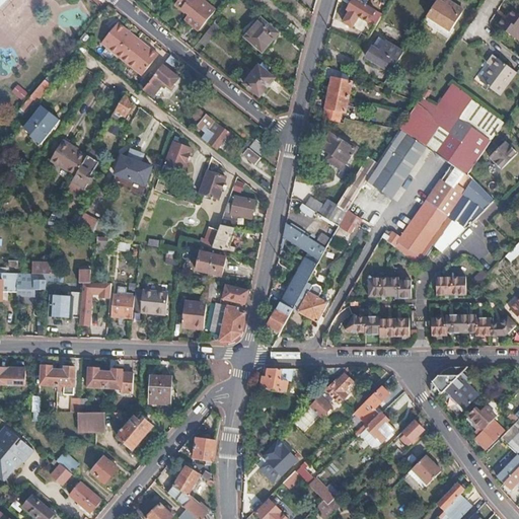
[(0,0),(0,10),(9,0),(0,0)]
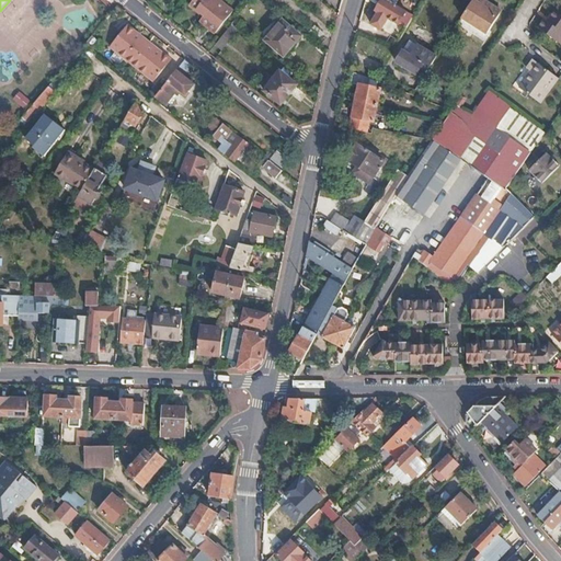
[(215,35),(233,12),(218,0),(194,0),(190,7),(204,18),(199,23),(215,35)]
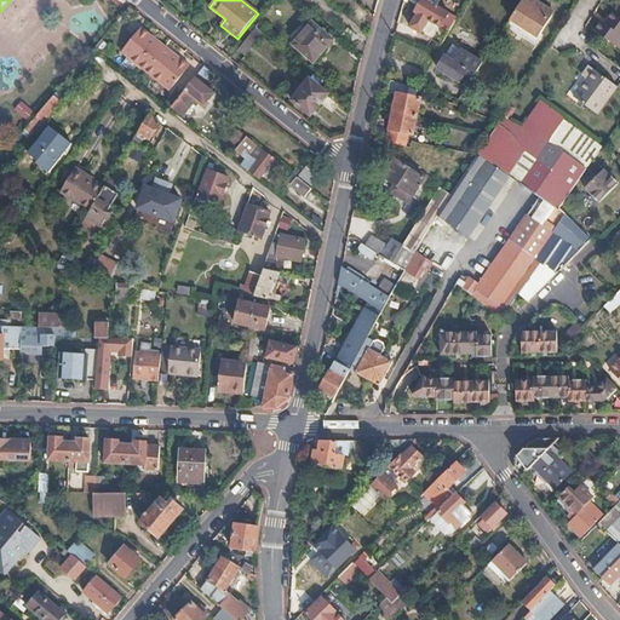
[(437,5),(429,0),(419,0),(412,12),(415,13),(408,26),(422,33),(429,22),(440,28),(449,12),(437,5)]
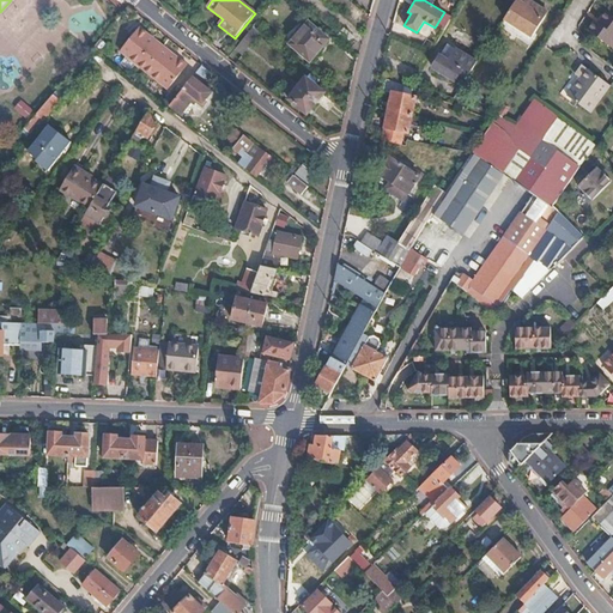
[(538,7),(526,0),(516,0),(504,20),(532,37),(545,18),(535,11),(538,7)]
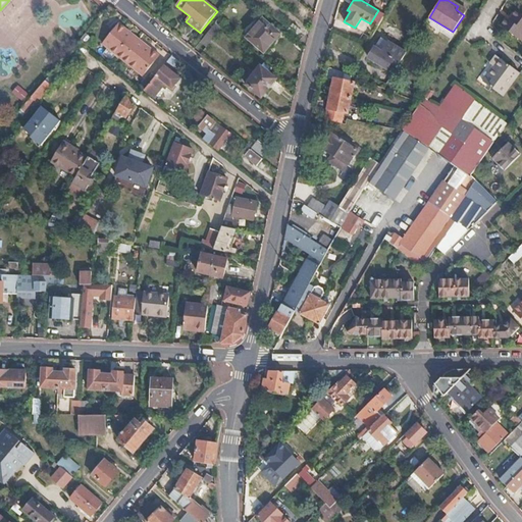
[(466,12),(458,6),(456,9),(464,15),(466,12)]
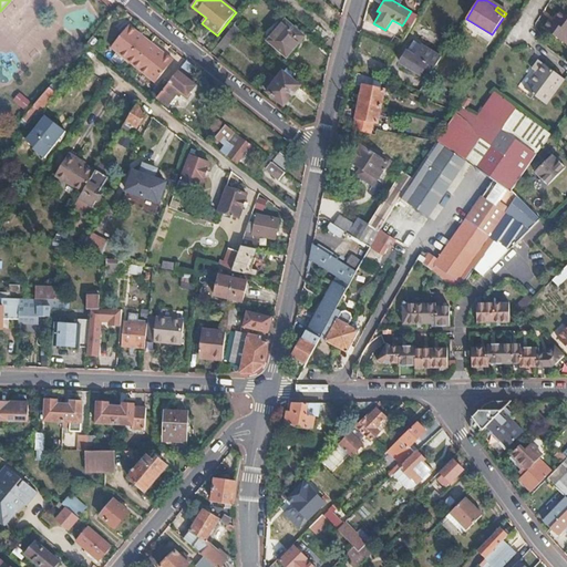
[(547,29),(566,44),(566,12),(564,11),(556,22),(554,21),(547,29)]
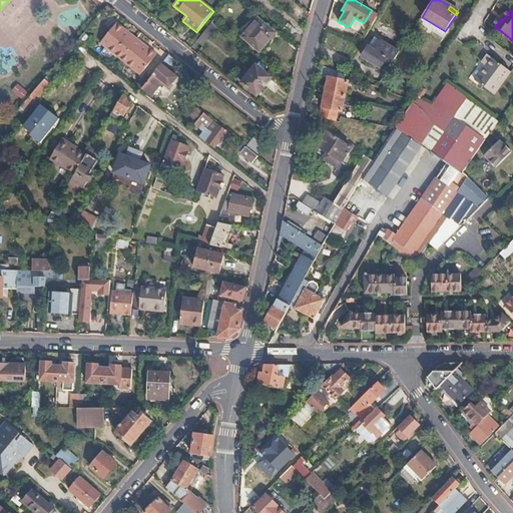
[(386,23),(394,27),(397,20),(389,16),(386,23)]
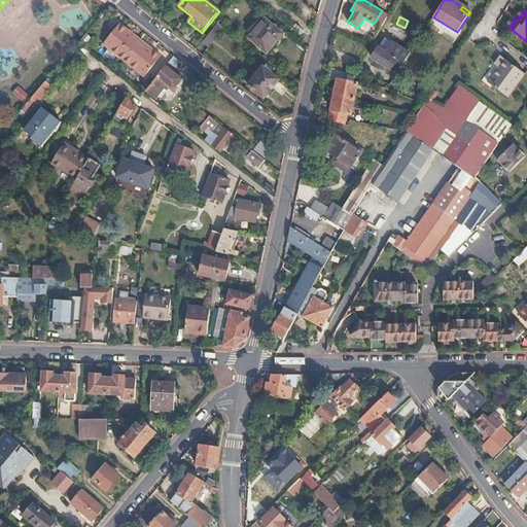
[(282,35),(265,20),(248,38),(266,54),(282,35)]
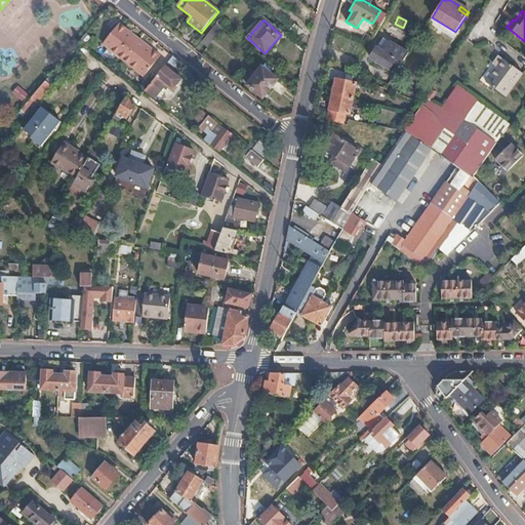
[(148,88),(151,84),(151,83),(163,68),(156,63),(160,56),(119,23),(103,44),(140,75),(137,79),(148,88)]
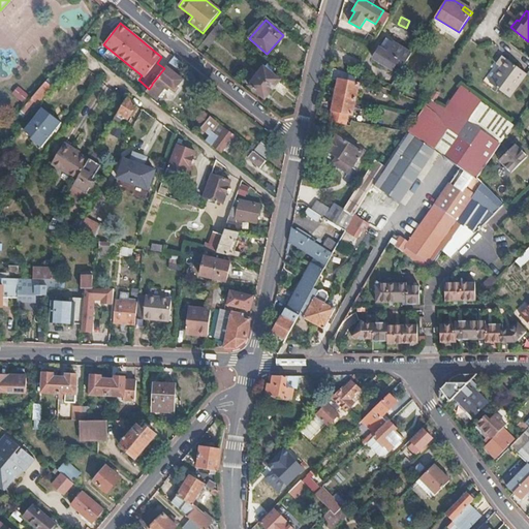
[(294,35),(301,40),(307,33),(301,28),(294,35)]
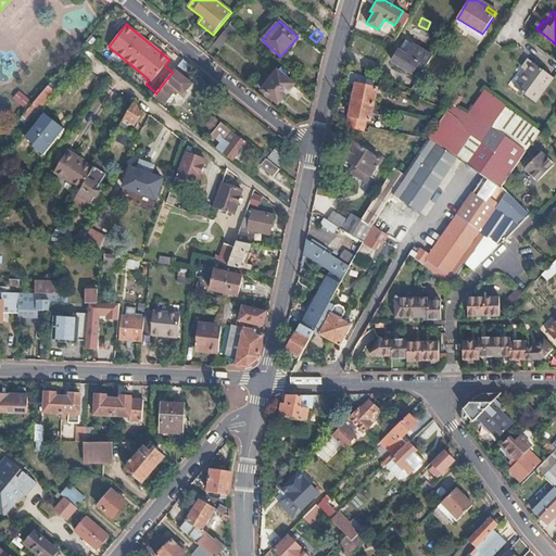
[(392,63),(418,79),(430,62),(404,45),(392,63)]
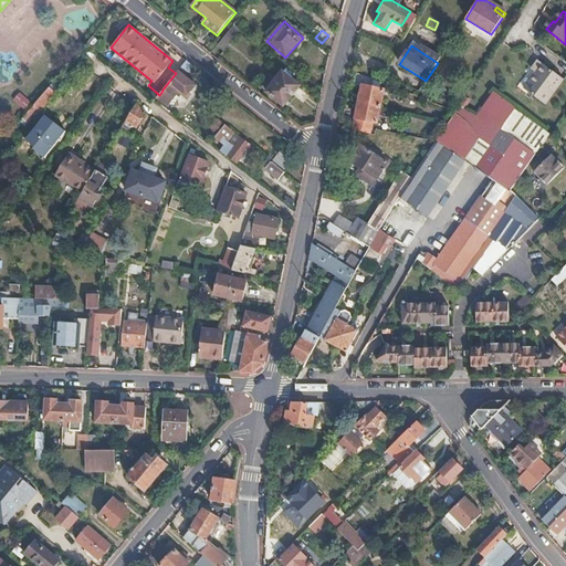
[(195,66),(187,61),(163,91),(159,95),(157,98),(166,105),(178,92),(181,95),(184,92),(187,95),(195,86),(185,79),(195,66)]
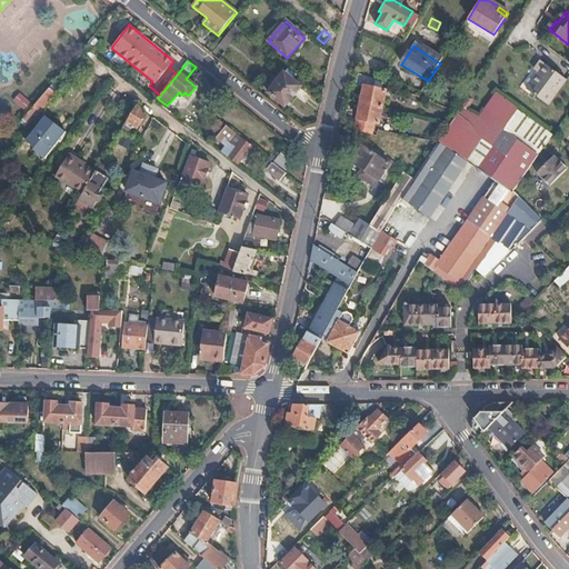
[(548,106),(567,80),(546,65),(527,90),(548,106)]
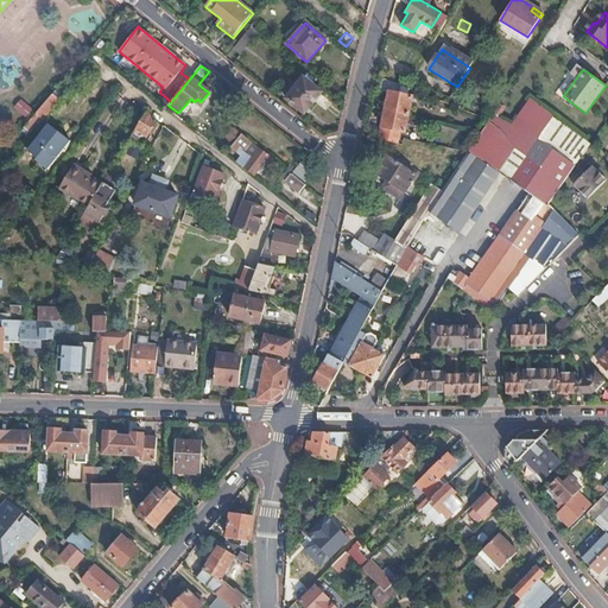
[(303,113),(320,92),(302,77),(285,97),(303,113)]
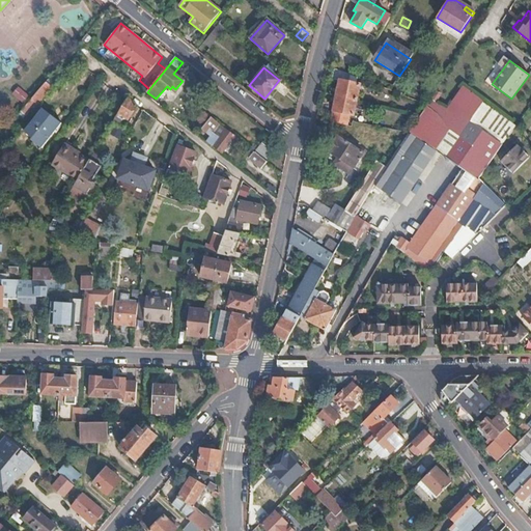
[(340,80),(332,121),(347,124),(351,114),(355,115),(361,84),(348,82),(351,75),(335,68),(333,79),(340,80)]
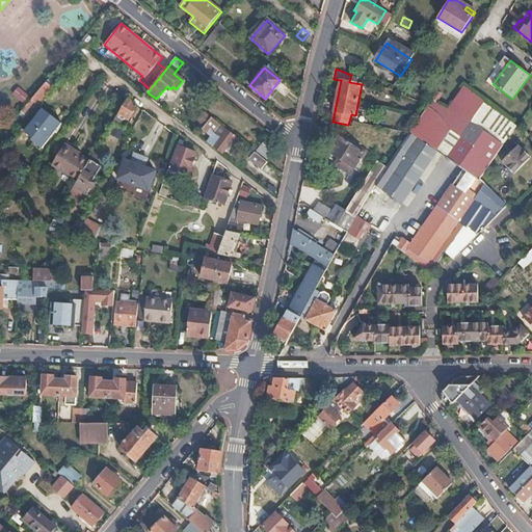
[(53,87),(48,82),(21,113),(25,116),(35,104),(37,106),(53,87)]
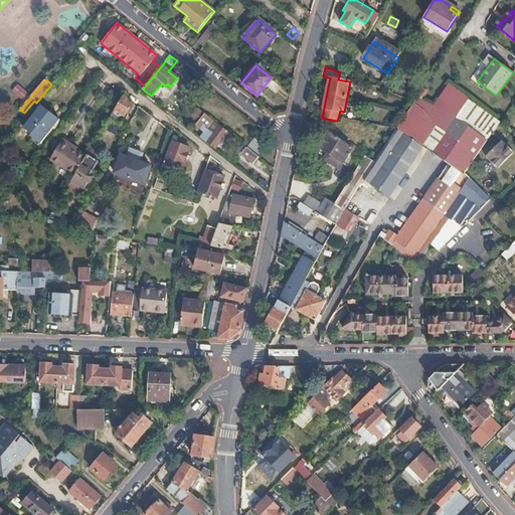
[(432,135),(423,147),(433,153),(456,120),(480,136),(494,116),(448,83),(447,86),(433,108),(416,97),(414,102),(410,109),(419,116),(427,127),(432,135)]
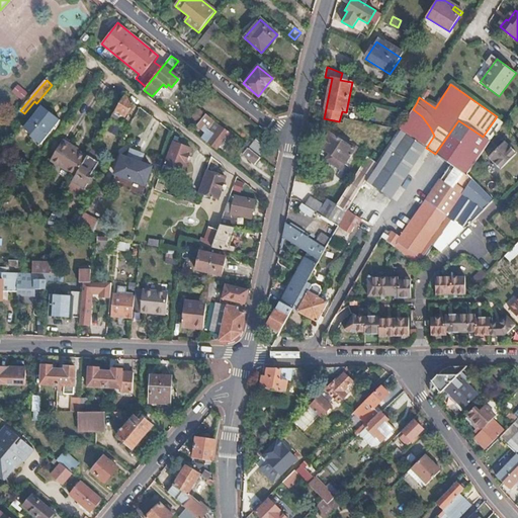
[(19,85),(13,92),(22,100),(28,93),(19,85)]
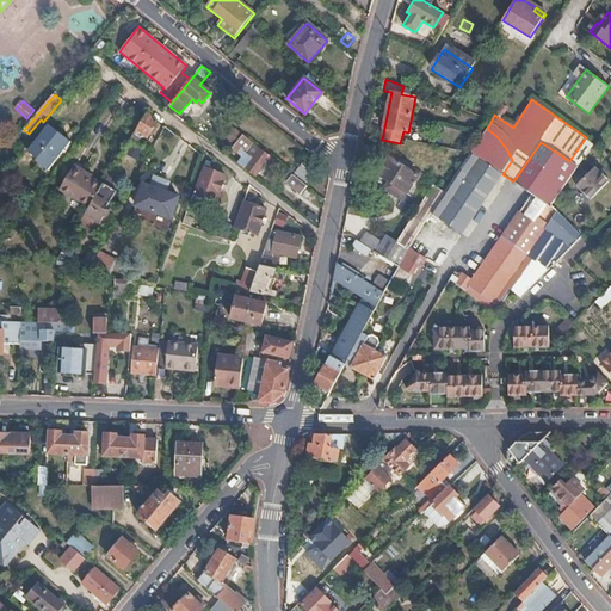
[(156,122),(147,115),(130,141),(136,144),(141,139),(137,136),(140,133),(147,137),(156,122)]
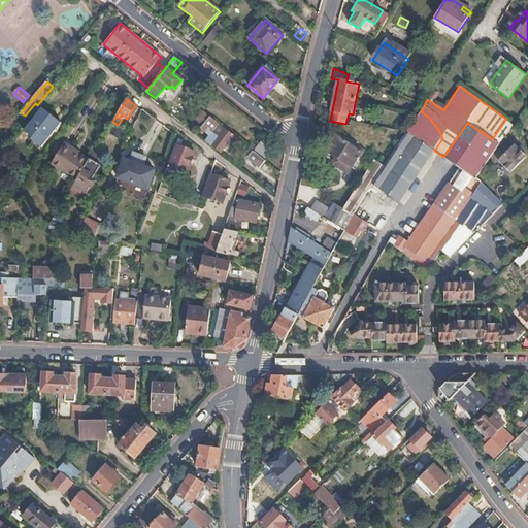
[(39,130),(50,117),(40,109),(29,124),(39,130)]
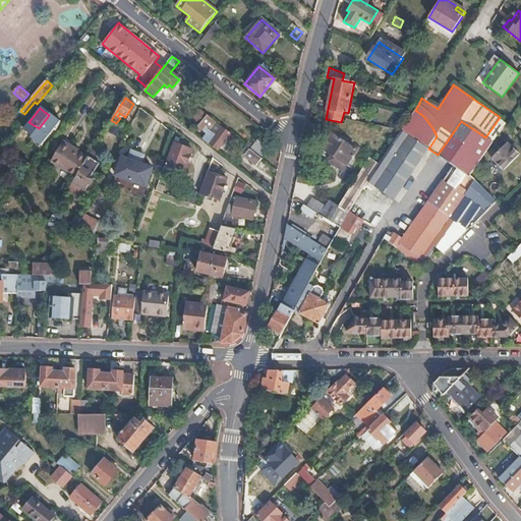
[(415,110),(401,131),(427,149),(428,149),(437,136),(432,128),(424,117),(415,110)]
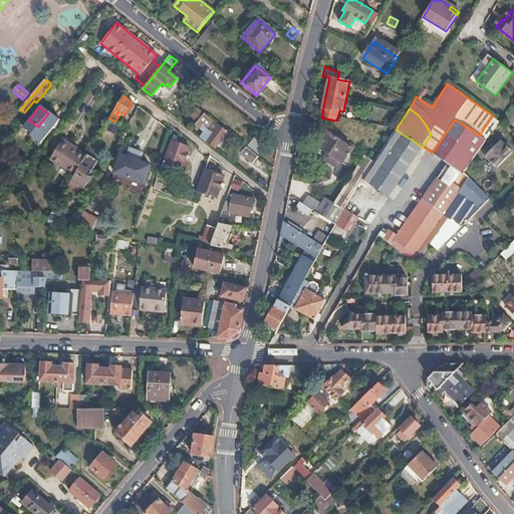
[(38,126),(30,136),(39,143),(58,120),(48,113),(38,126)]
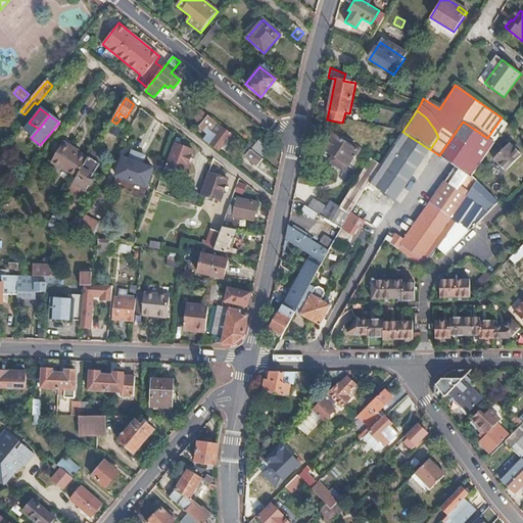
[(218,151),(232,135),(207,115),(198,127),(208,135),(204,140),(218,151)]
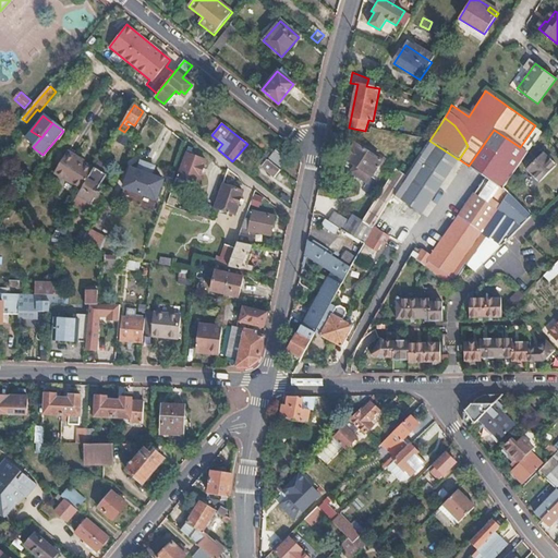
[(494,130),(469,166),(487,177),(432,257),(423,251),(421,255),(417,253),(420,251),(414,247),(411,254),(417,259),(431,270),(437,275),(444,280),(450,287),(466,264),(473,255),(482,242),(487,234),(502,245),(522,227),(497,210),(506,198),(509,194),(495,184),(520,147),(494,130)]
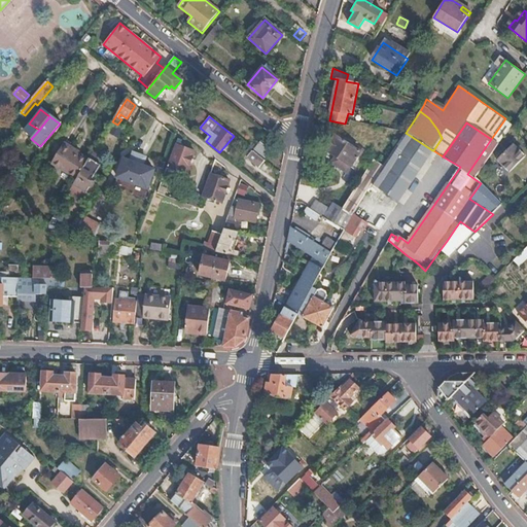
[(116,132),(109,127),(105,133),(112,137),(116,132)]
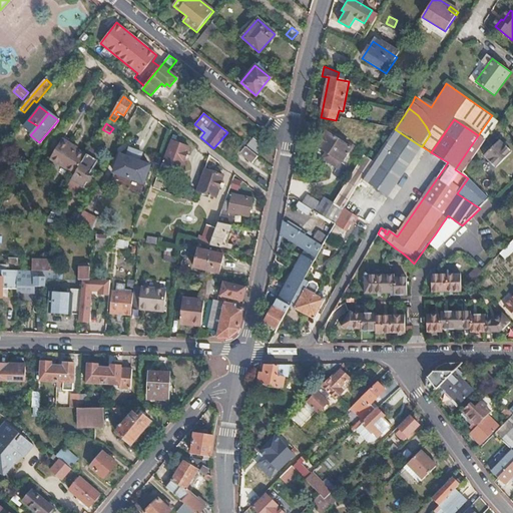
[(374,162),(371,165),(365,176),(348,201),(343,209),(341,213),(335,224),(345,230),(350,223),(352,224),(371,196),(381,202),(386,196),(388,197),(407,169),(421,146),(395,129),(385,145),(377,157),(374,162)]
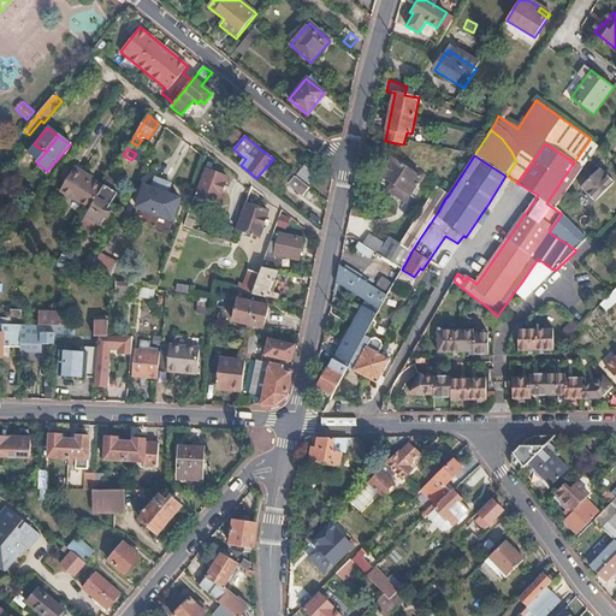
[(422,183),(427,176),(419,171),(416,175),(392,159),(378,182),(379,187),(409,205),(414,199),(409,196),(419,182),(422,183)]
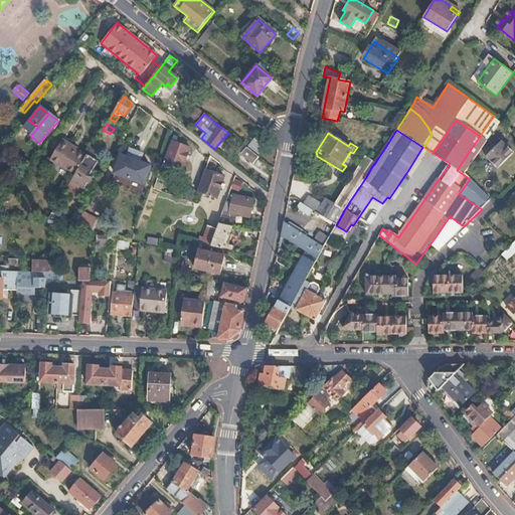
[(364,149),(378,158),(386,146),(372,137),(364,149)]
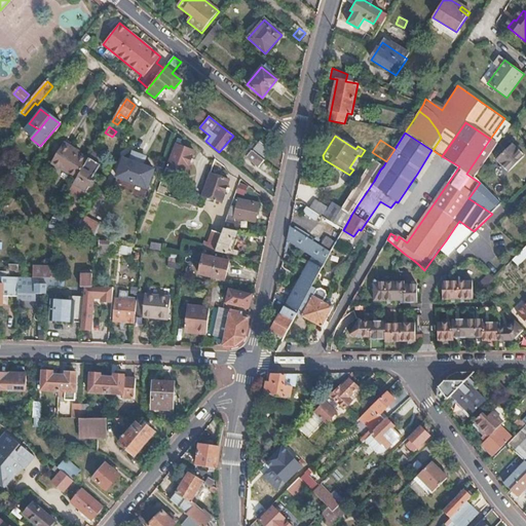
[(51,163),(77,179),(89,159),(79,153),(77,154),(70,150),(71,147),(64,143),(51,163)]
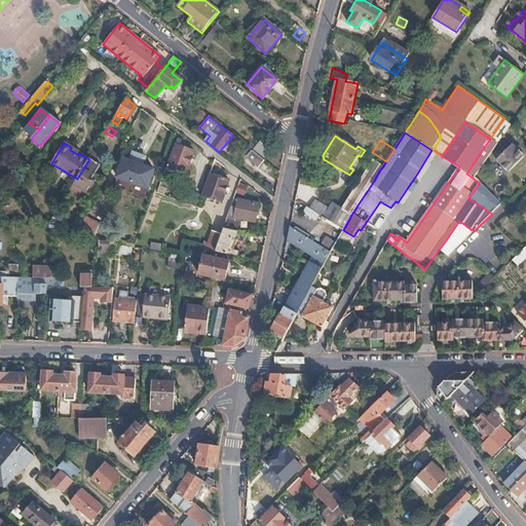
[(497,159),(510,172),(525,156),(514,144),(497,159)]
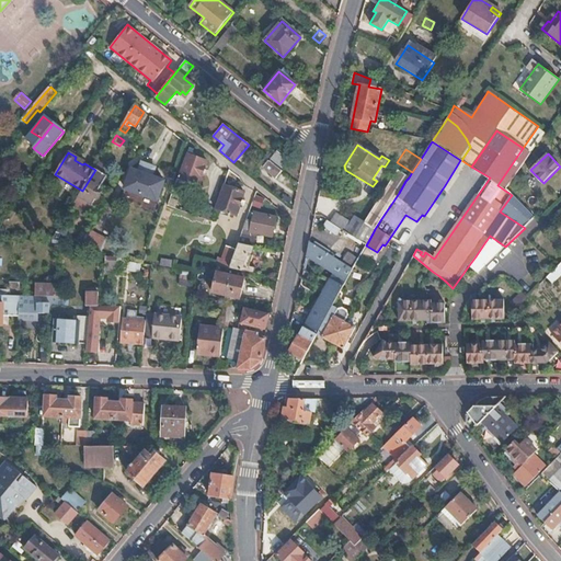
[(207,162),(187,155),(179,178),(199,185),(207,162)]
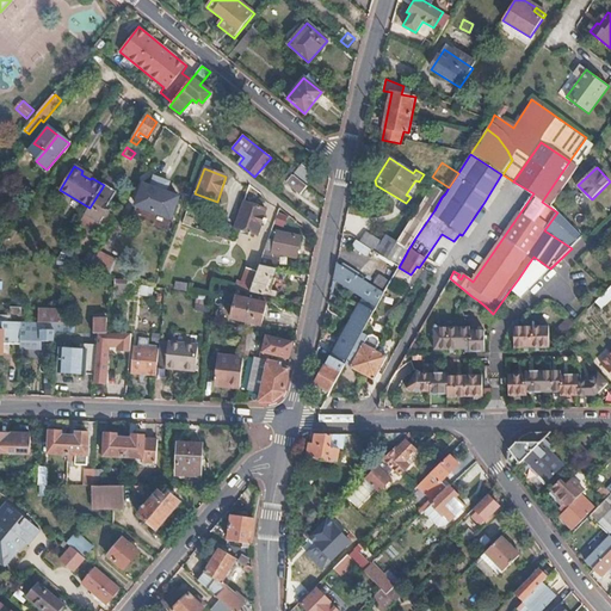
[(307,170),(298,179),(306,185),(310,189),(319,179),(307,170)]
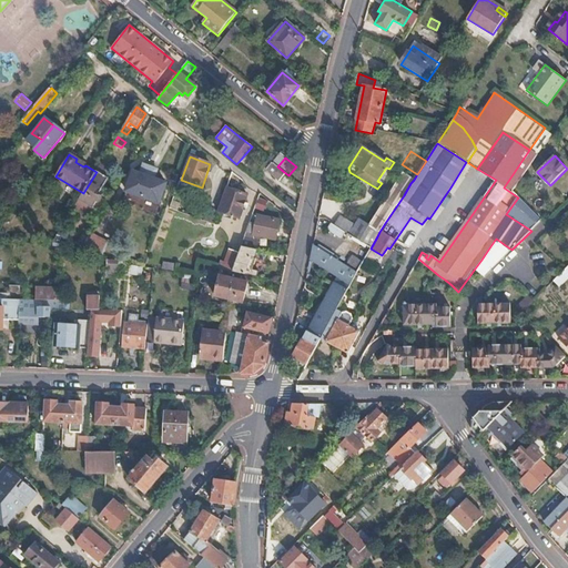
[(277,166),(276,165),(271,161),(265,169),(279,180),(284,172),(277,166)]
